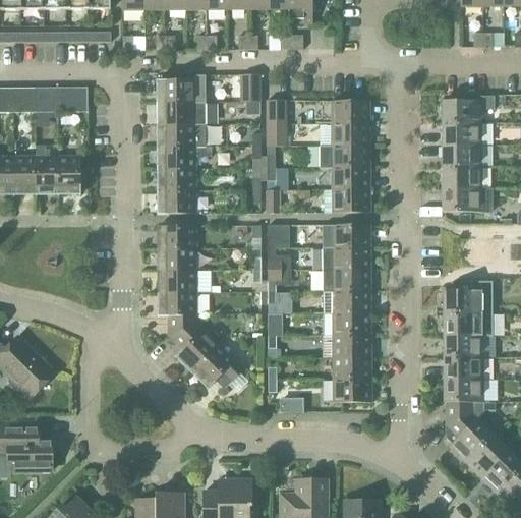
[(0,0),(0,8),(109,7),(108,0),(0,0)]
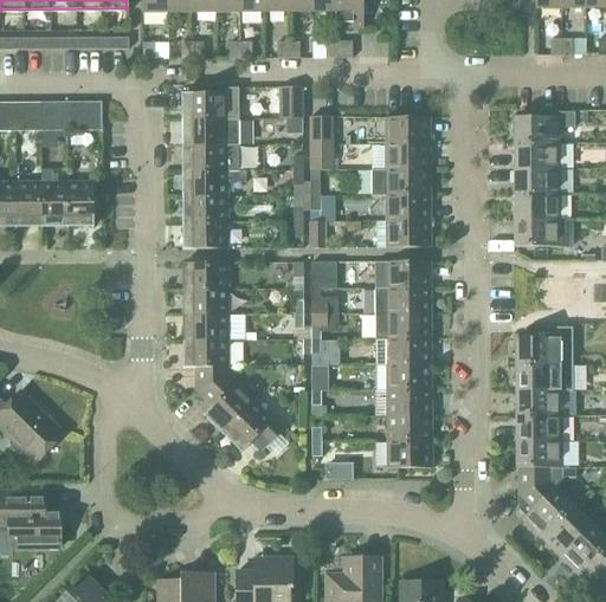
[(141,0),(142,11),(168,11),(168,0),(141,0)]
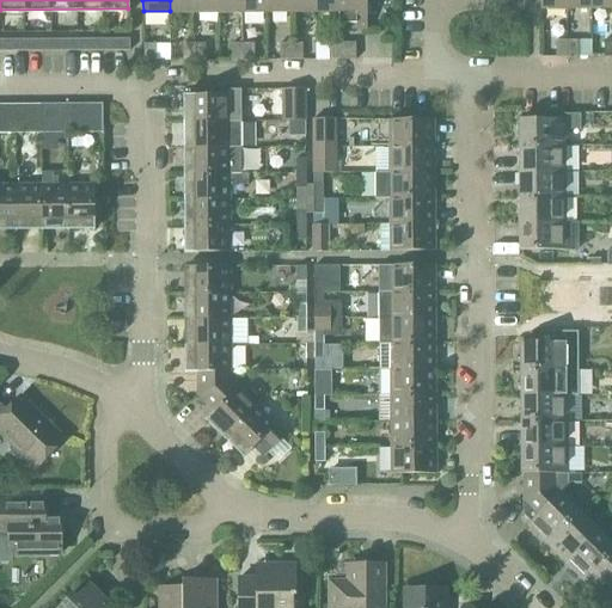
[(194,10),(194,0),(170,0),(170,11),(194,10)]
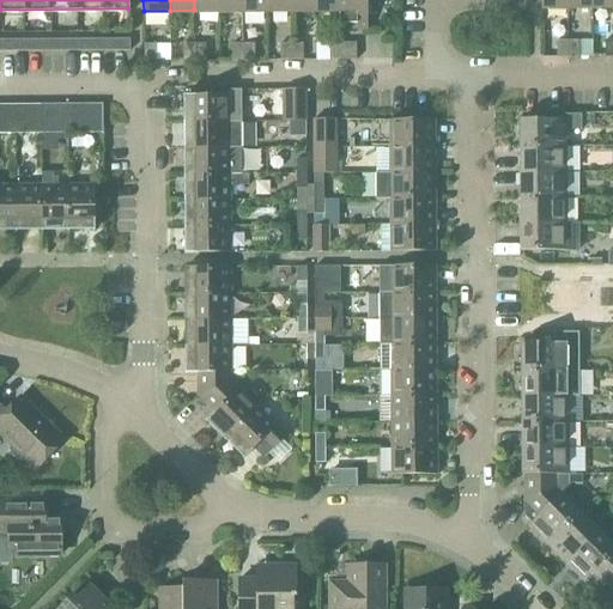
[(194,0),(194,10),(218,10),(218,0),(194,0)]
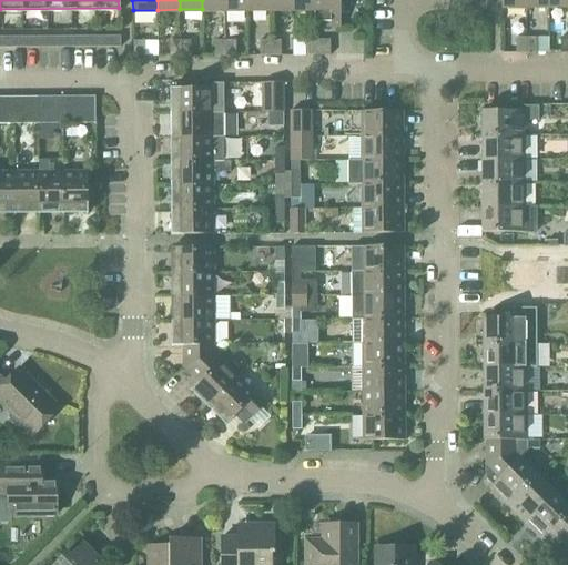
[(202,0),(202,9),(224,9),(224,0),(202,0)]
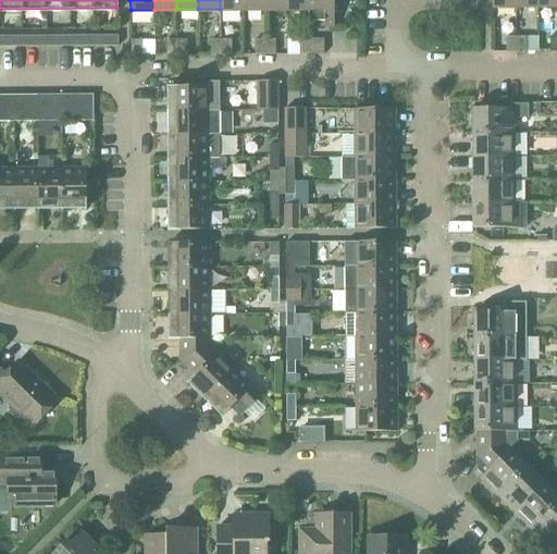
[(220,0),(220,9),(242,9),(242,0),(220,0)]
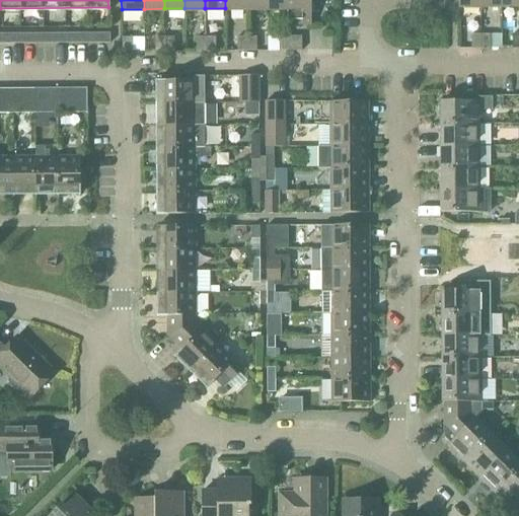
[(225,0),(225,8),(245,8),(245,0),(225,0)]
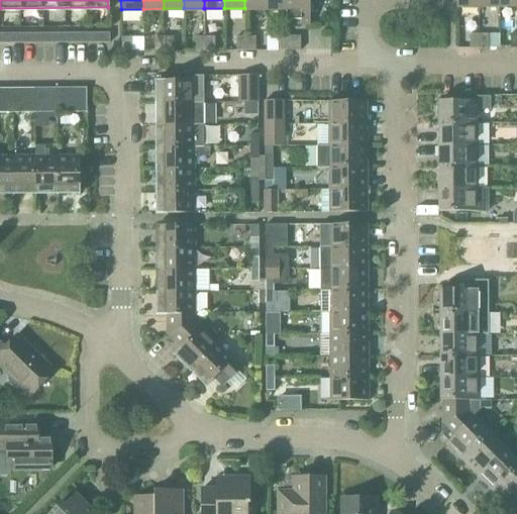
[(244,0),(244,8),(265,8),(265,0),(244,0)]
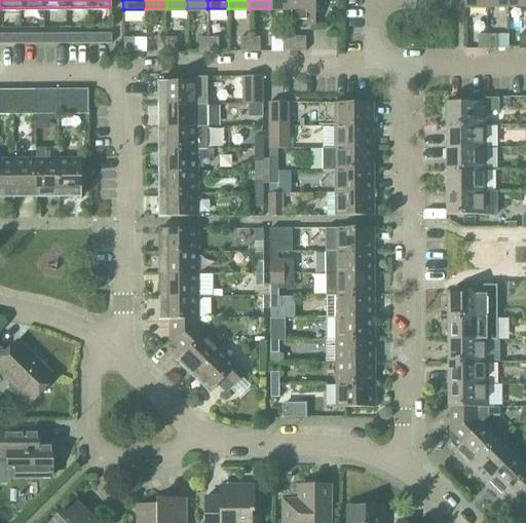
[(269,0),(269,8),(290,8),(290,0),(269,0)]
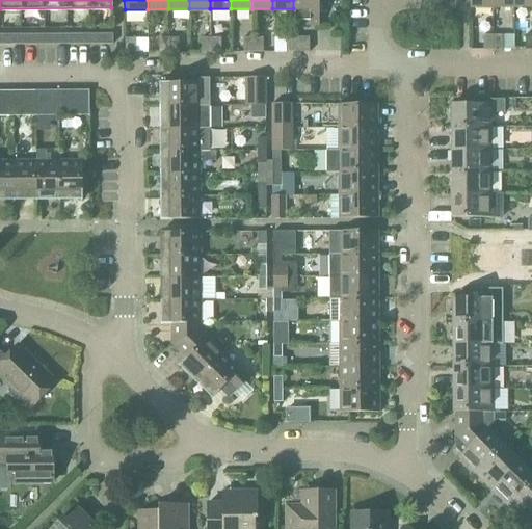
[(293,0),(293,8),(294,23),(318,23),(317,0),(293,0)]
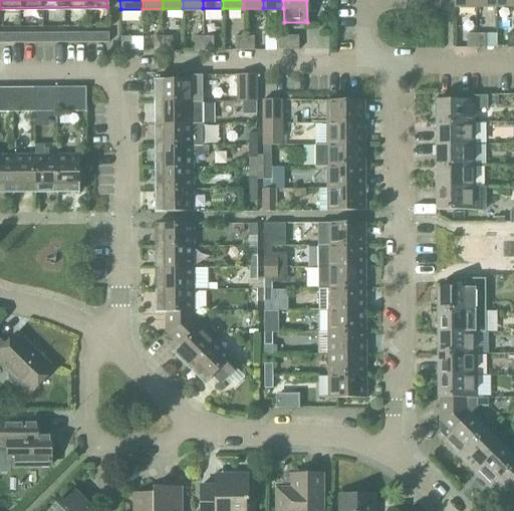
[(15,39),(15,30),(3,30),(4,39),(15,39)]
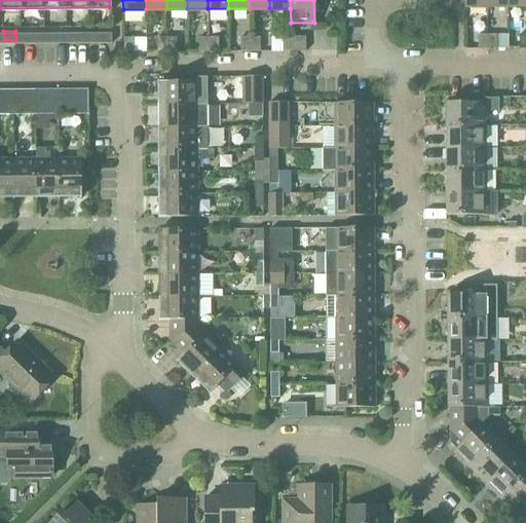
[(39,40),(39,31),(30,31),(30,40),(39,40)]
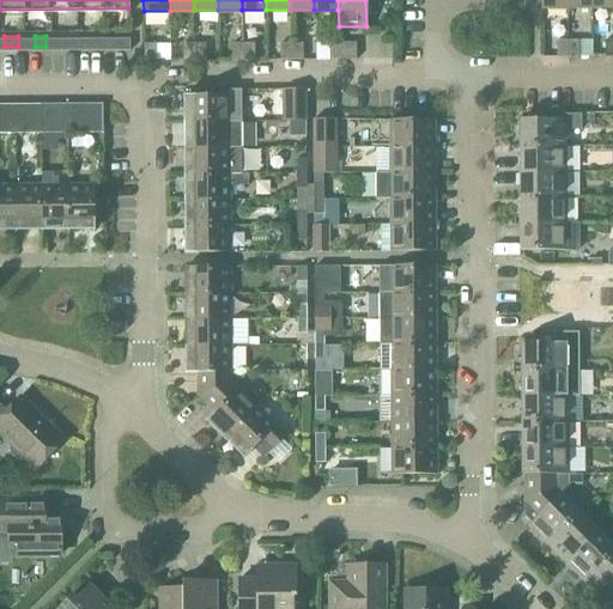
[(46,36),(46,47),(55,47),(55,36),(46,36)]
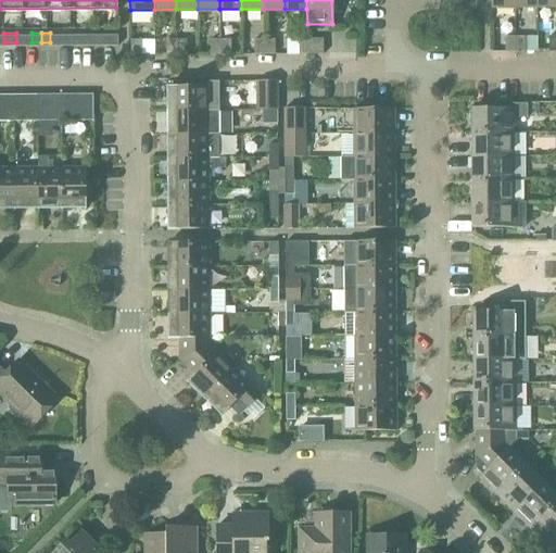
[(61,42),(61,33),(50,33),(50,42),(61,42)]
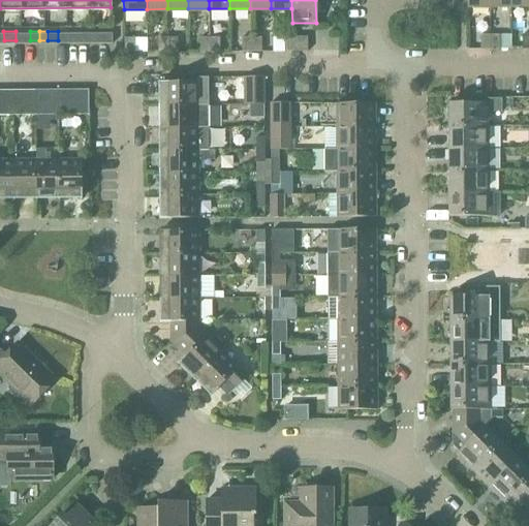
[(74,31),(65,31),(65,40),(74,40),(74,31)]
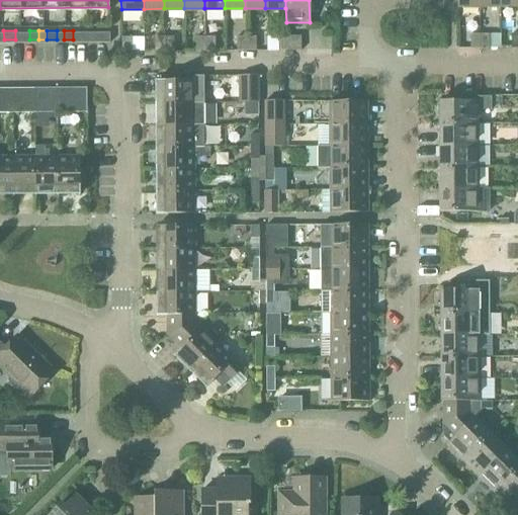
[(73,30),(73,39),(83,39),(83,30),(73,30)]
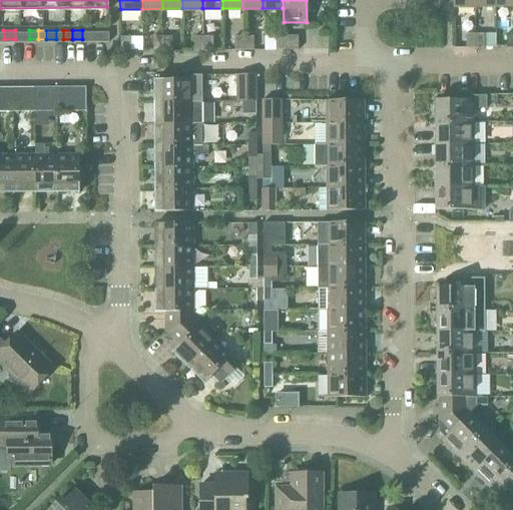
[(82,30),(82,39),(91,39),(91,30),(82,30)]
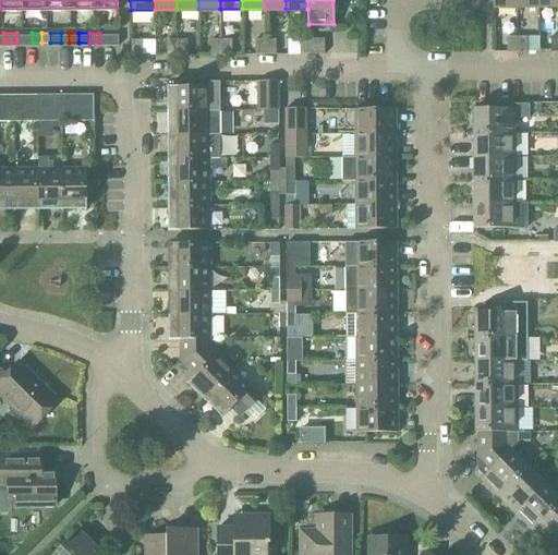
[(110,43),(110,33),(99,33),(99,43),(110,43)]
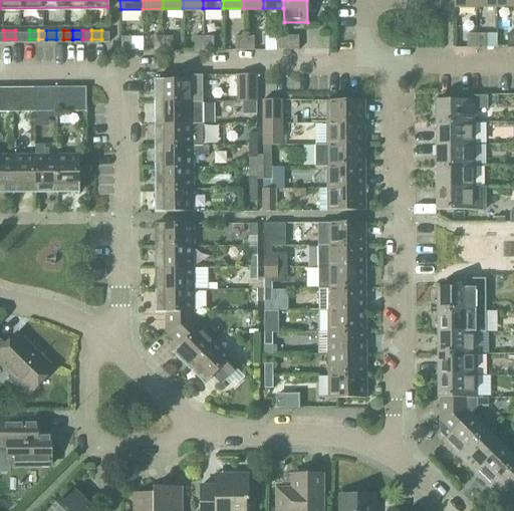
[(466,31),(466,44),(476,44),(475,30),(466,31)]
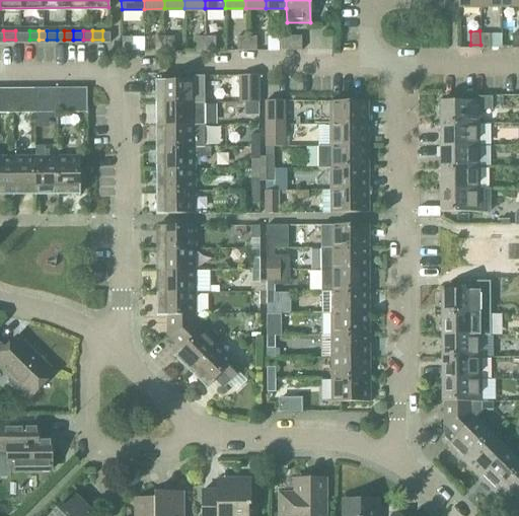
[(480,45),(490,45),(490,30),(479,30),(480,45)]
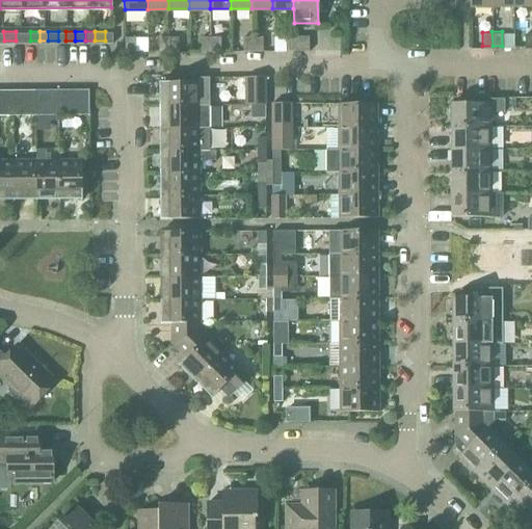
[(285,34),(286,48),(295,48),(295,42),(295,33),(285,34)]
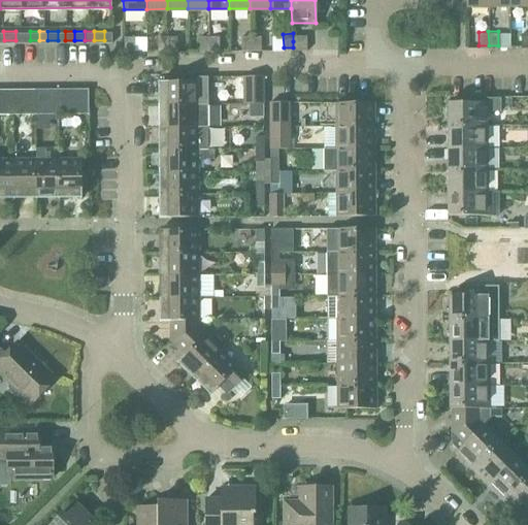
[(124,48),(134,48),(134,34),(124,35),(124,48)]
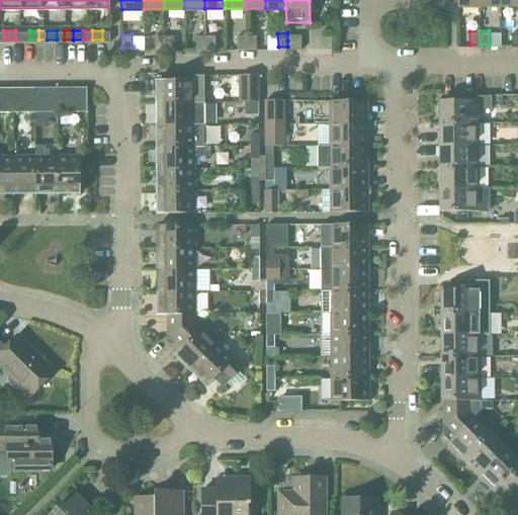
[(154,33),(154,48),(163,48),(163,33),(154,33)]
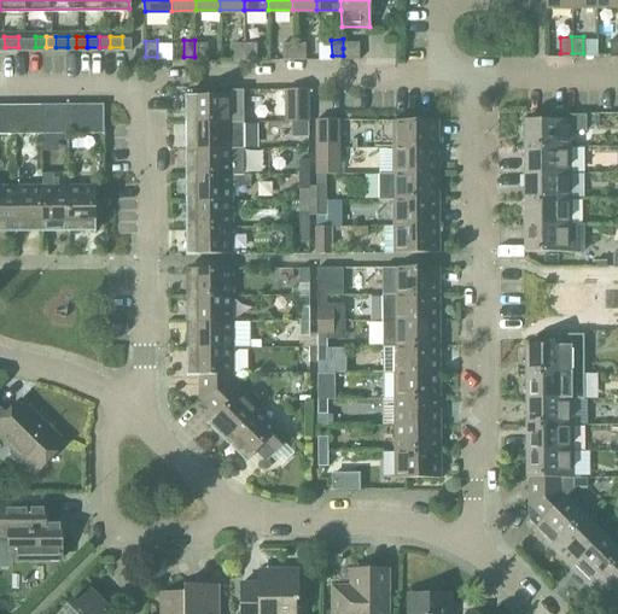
[(207,57),(205,40),(194,40),(194,57),(207,57)]
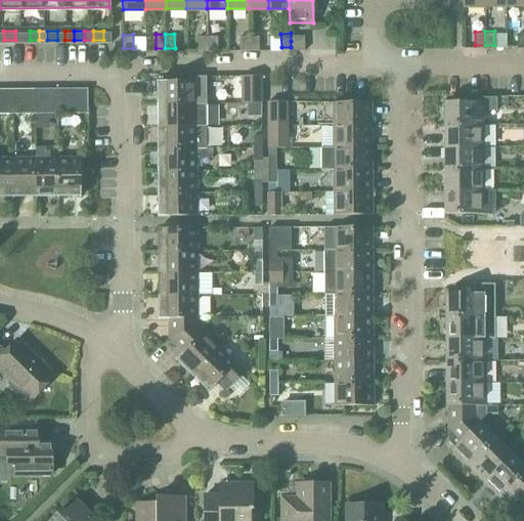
[(199,34),(199,48),(208,48),(208,34),(199,34)]
